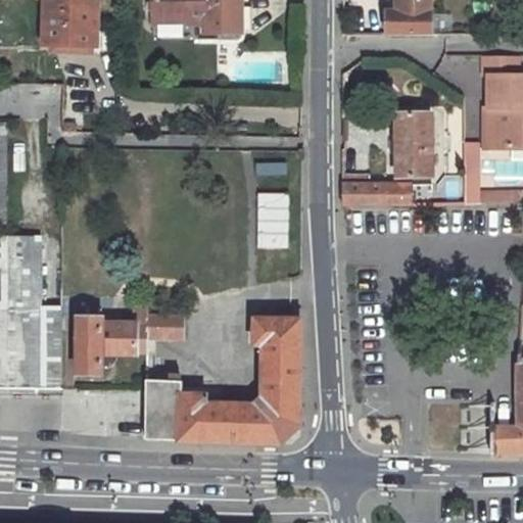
[(45,0),(44,45),(96,46),(97,0),(45,0)]
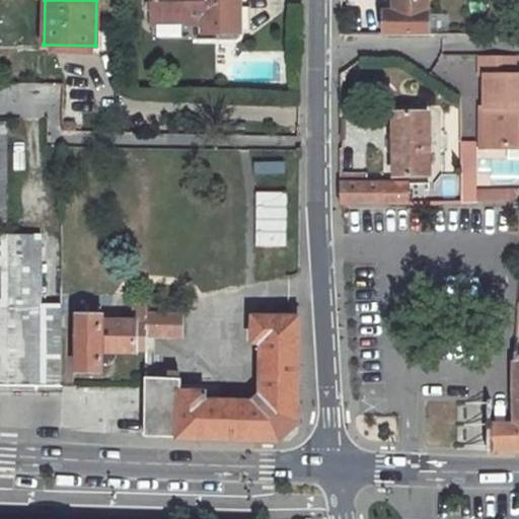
[(238,0),(152,0),(153,20),(203,20),(203,32),(239,33),(238,0)]
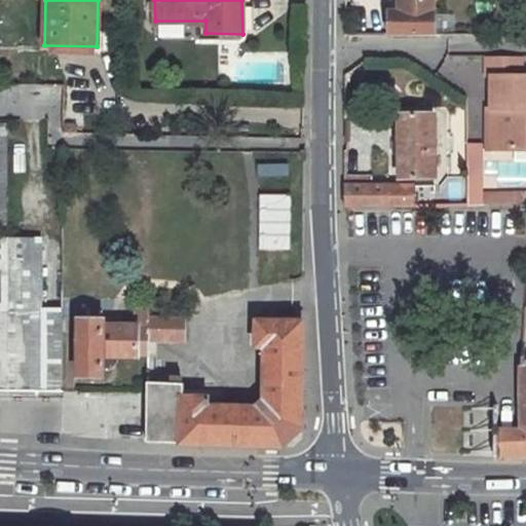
[(396,0),(397,11),(389,11),(389,37),(434,37),(434,0),(396,0)]
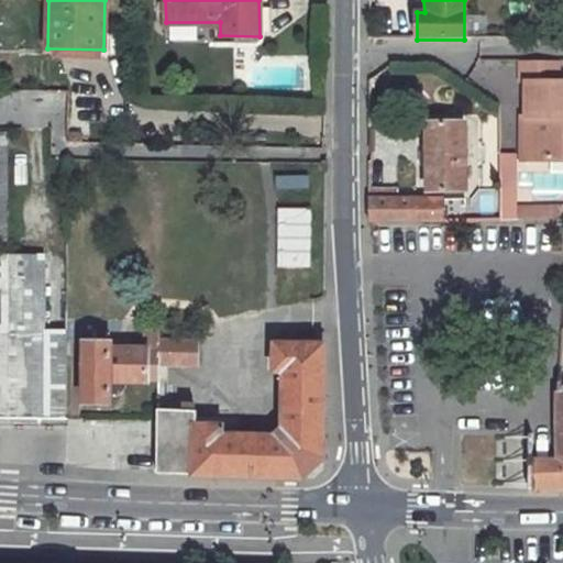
[(520,163),(562,163),(562,84),(552,84),(552,62),(517,61),(517,84),(526,84),(525,119),(520,119),(520,163)]
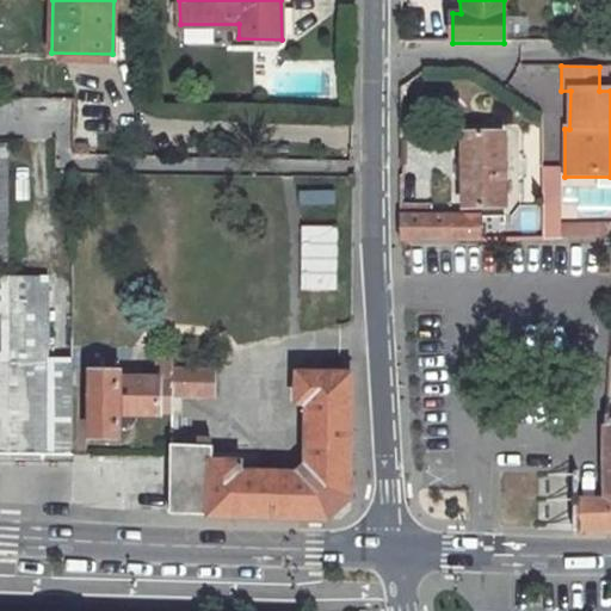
[(98,111),(79,109),(75,137),(93,140),(98,111)]
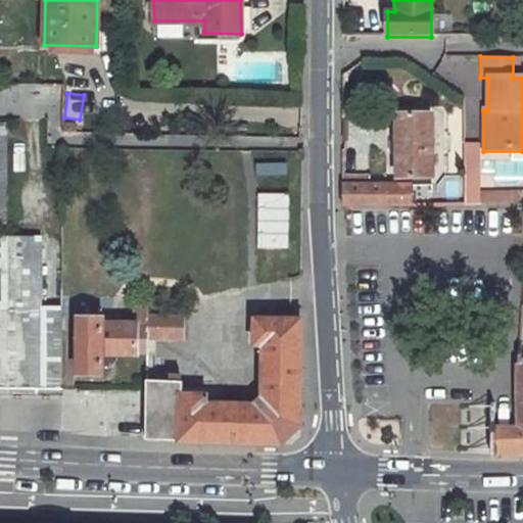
[(430,114),(394,114),(396,180),(432,178),(430,114)]
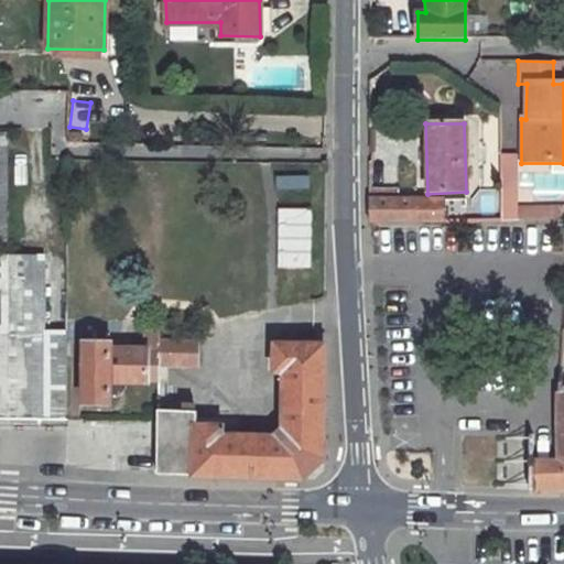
[(446,198),(415,199),(416,223),(424,223),(446,223),(446,198)]
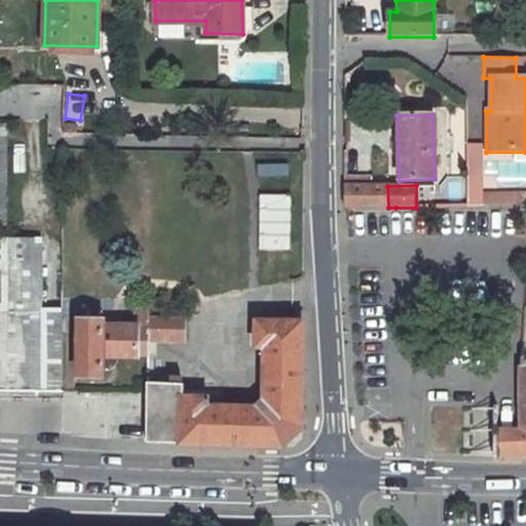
[(434,185),(416,185),(416,208),(434,207),(434,185)]
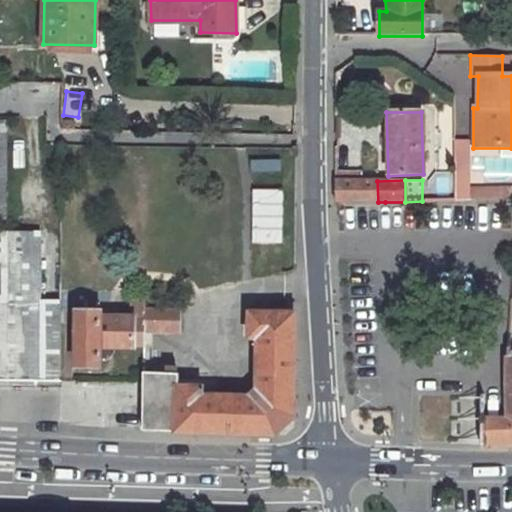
[(360,181),(335,182),(334,203),(361,203),(360,181)]
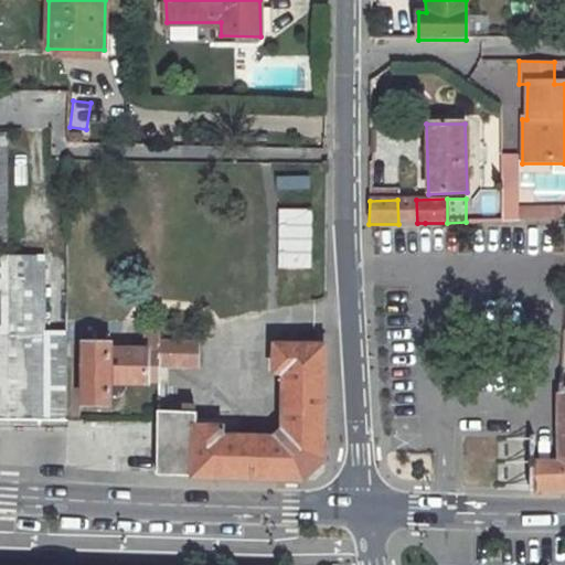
[(416,200),(397,200),(398,224),(417,223),(416,200)]
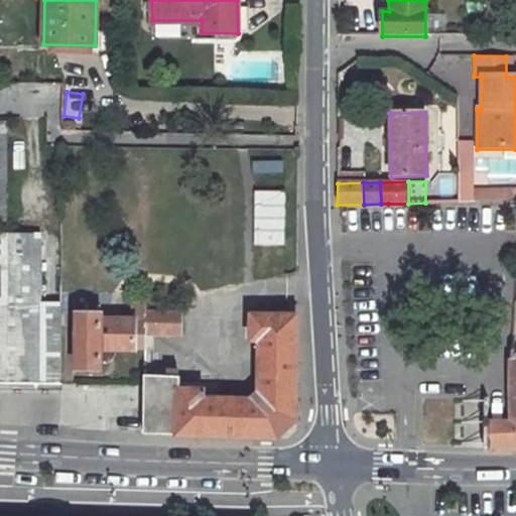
[(466,192),(459,191),(458,203),(515,197),(515,185),(467,187),(466,192)]
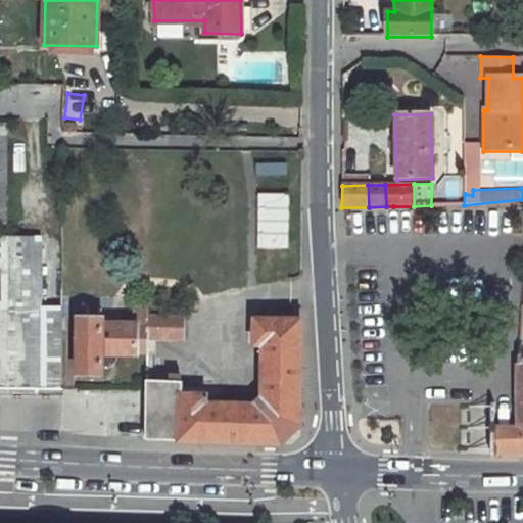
[(255,248),(287,249),(288,194),(256,193),(255,248)]
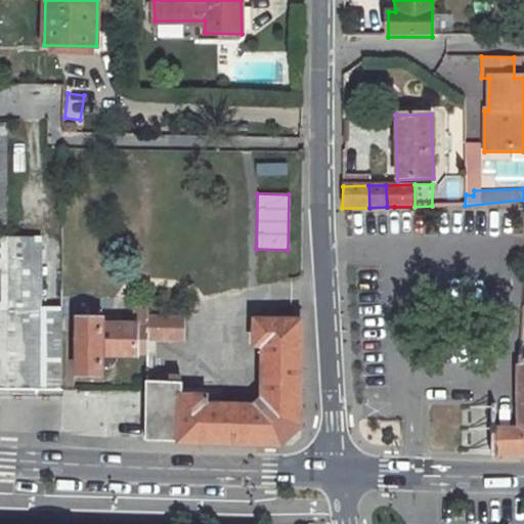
[(41,237),(0,237),(0,389),(61,390),(61,316),(40,316),(39,314),(42,314),(41,237)]
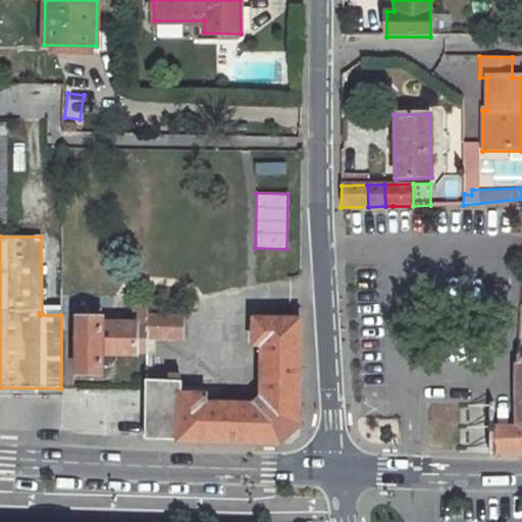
[(137,324),(137,325),(139,325),(148,326),(148,316),(148,302),(137,302),(136,324),(137,324)]
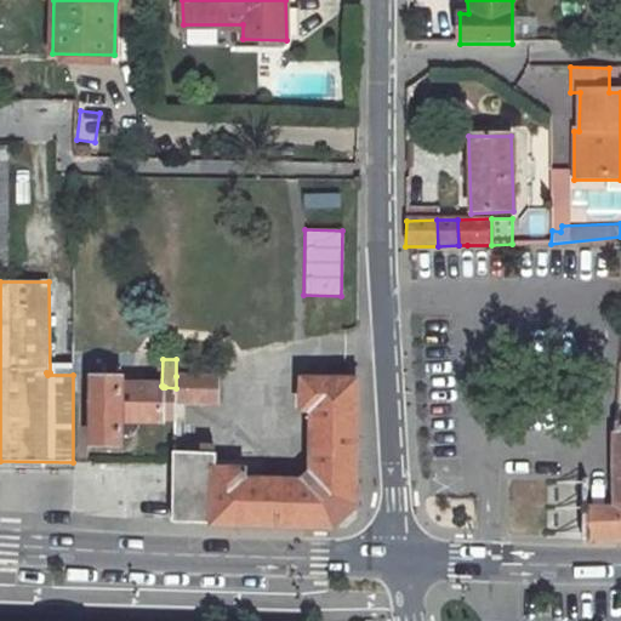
[(176,376),(176,388),(176,400),(217,402),(216,377),(176,376)]
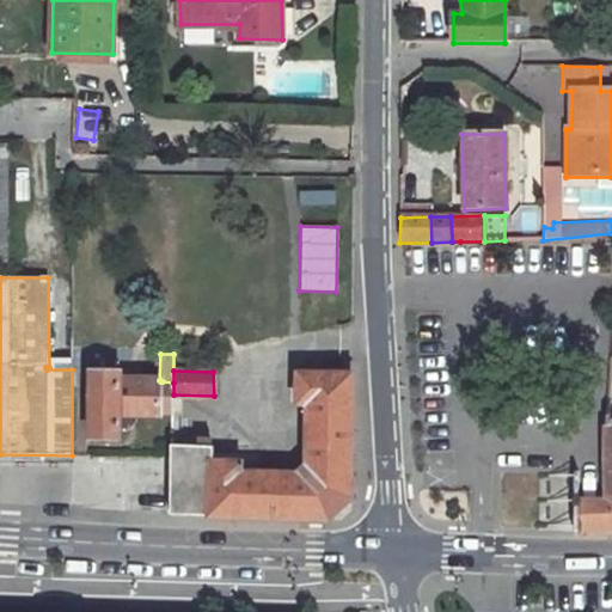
[(163,381),(160,381),(160,380),(159,380),(122,380),(122,373),(91,373),(90,439),(121,439),(121,429),(121,416),(133,416),(163,417),(161,415),(172,415),(173,395),(173,383),(163,381)]
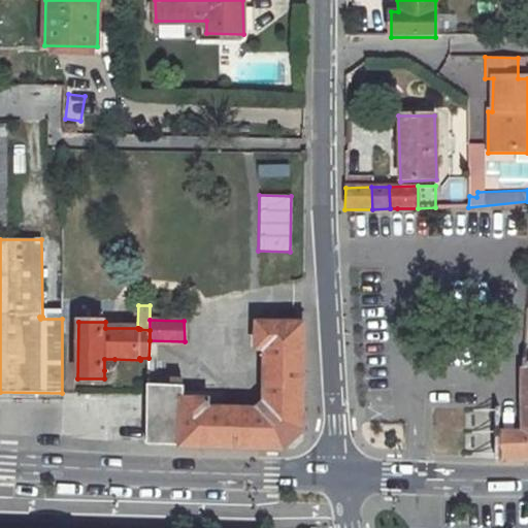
[(149,384),(149,443),(286,448),(304,430),(305,324),(258,323),(259,349),(267,350),(265,403),(259,409),(225,408),(224,396),(207,395),(207,397),(184,396),(184,385),(149,384)]
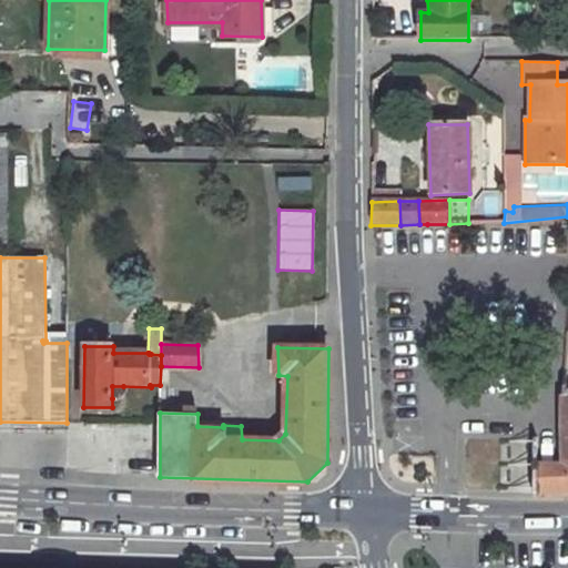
[(112,386),(112,398),(117,399),(123,392),(123,386),(112,386)]
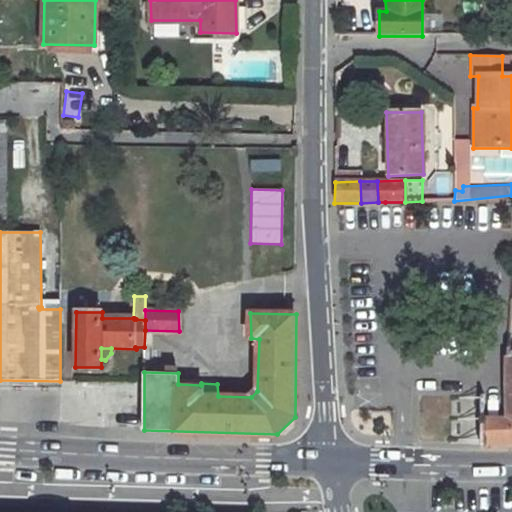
[(511,353),(509,354),(508,416),(485,415),(484,444),(511,444),(511,353)]
